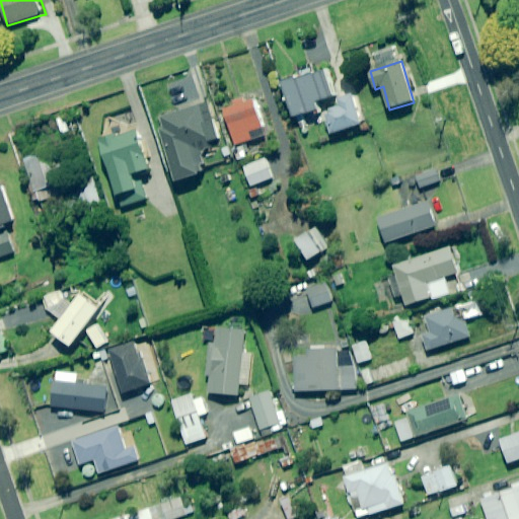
[(335,96),(326,70),(284,83),(295,118),(320,109),(318,101),(335,96)]
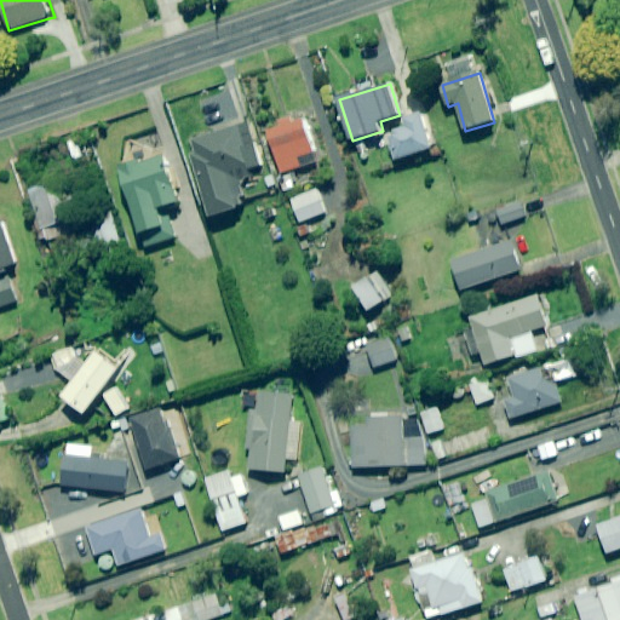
[(283,177),(305,168),(302,158),(320,151),(305,112),(265,125),(283,177)]
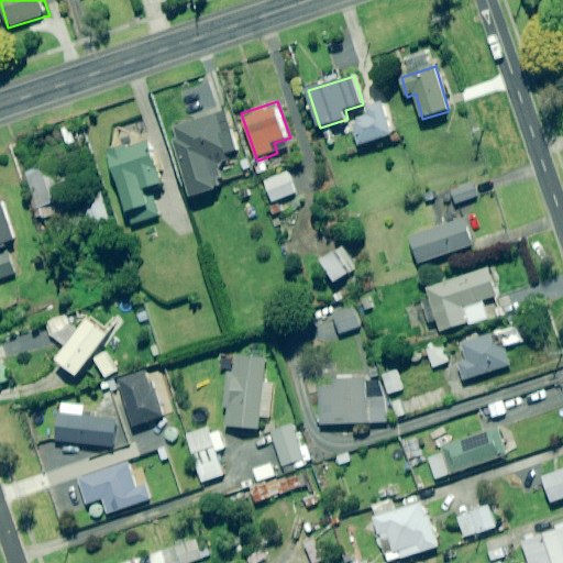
[(368,106),(371,114),(360,118),(361,123),(353,125),(360,145),(394,134),(384,101),(368,106)]
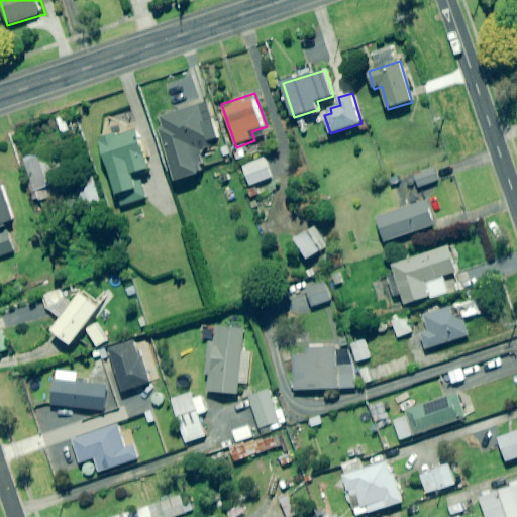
[(198,150),(210,146),(209,142),(218,139),(213,121),(207,102),(164,115),(168,129),(161,131),(176,182),(205,173),(198,150)]
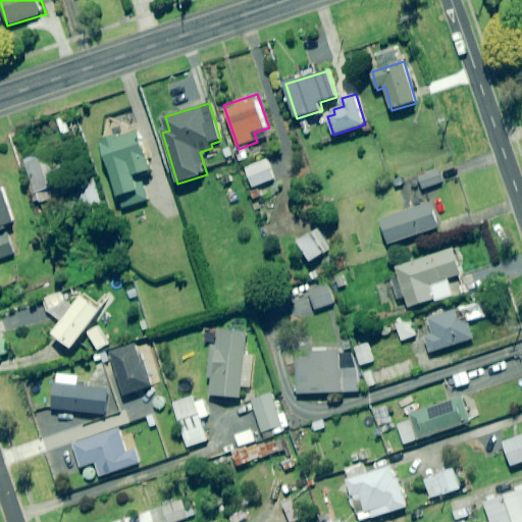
[(101,119),(103,126),(98,128),(102,142),(99,142),(115,198),(118,198),(121,208),(149,201),(146,190),(142,175),(152,172),(140,131),(137,117),(134,110),(101,119)]
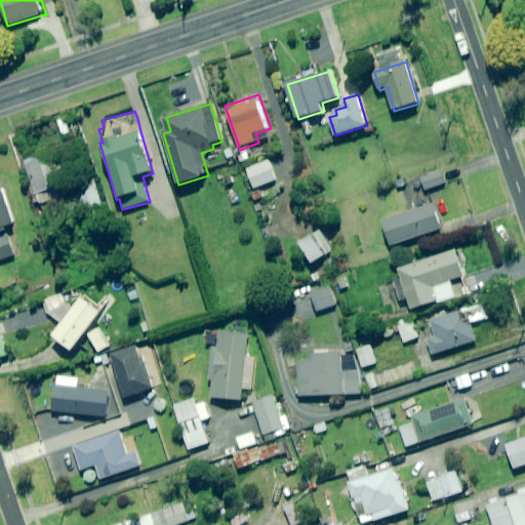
[(65,168),(58,151),(21,164),(36,207),(73,194),(65,168)]
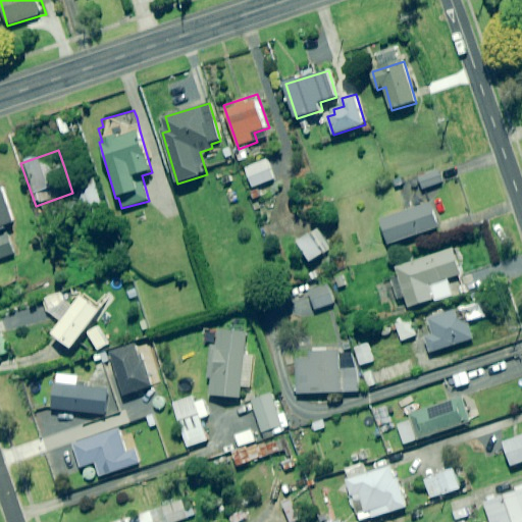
[(275,179),(268,160),(246,168),(253,188),(275,179)]
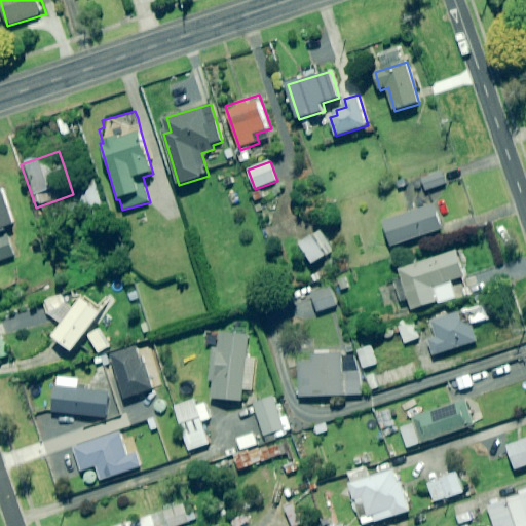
[(447,184),(442,172),(421,179),(426,191),(447,184)]
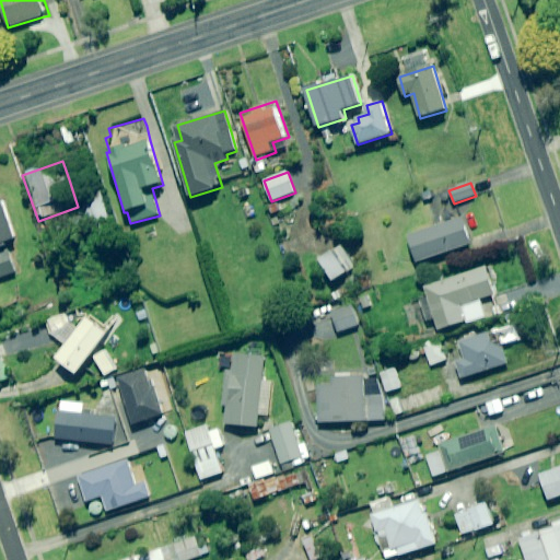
[(107,219),(98,191),(79,198),(89,225),(107,219)]
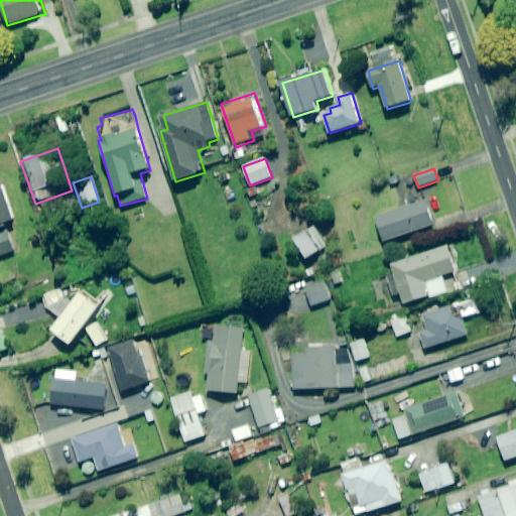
[(10,227),(9,225),(17,222),(5,184),(0,185),(0,227),(3,227),(3,229),(10,227)]
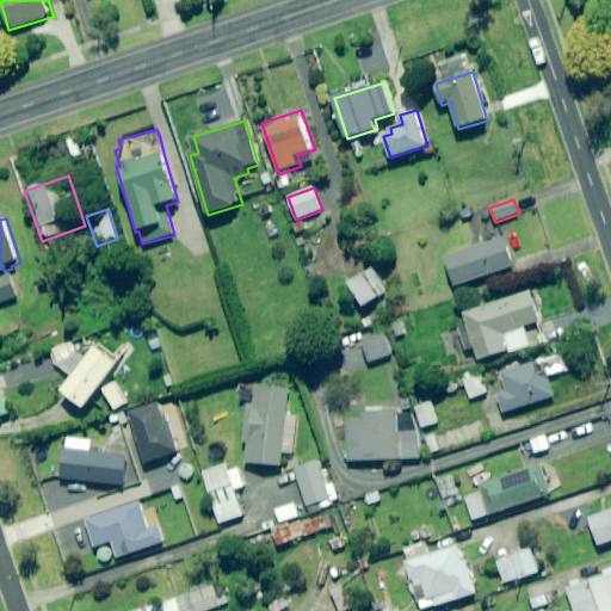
[(516,265),(506,236),(444,258),(455,287),(516,265)]
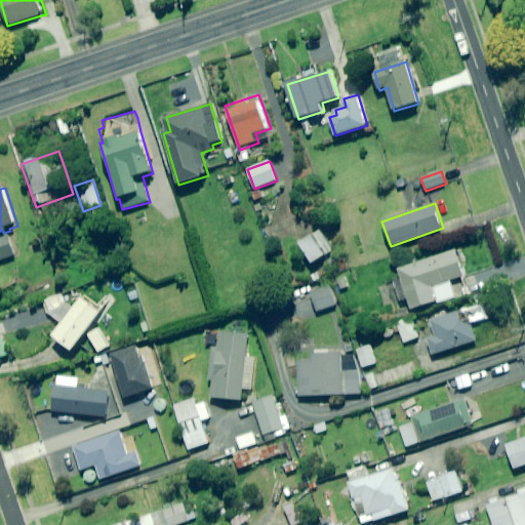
[(333,250),(320,230),(299,244),(313,264),(333,250)]
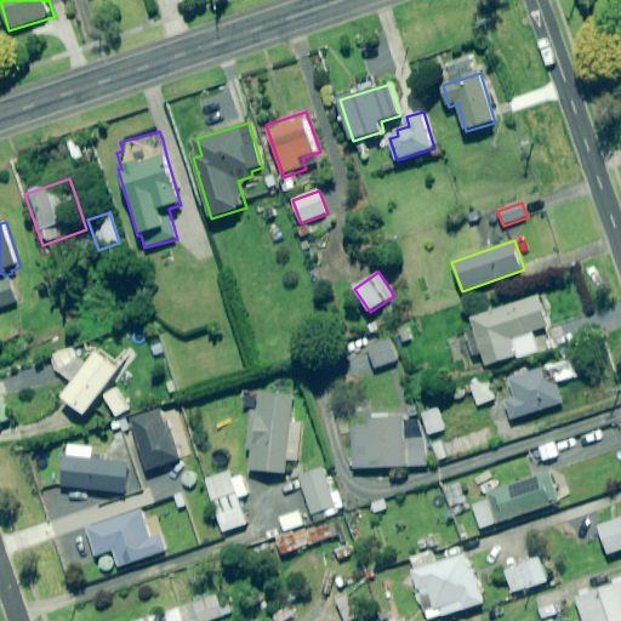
[(0,309),(18,305),(10,280),(0,283),(0,309)]
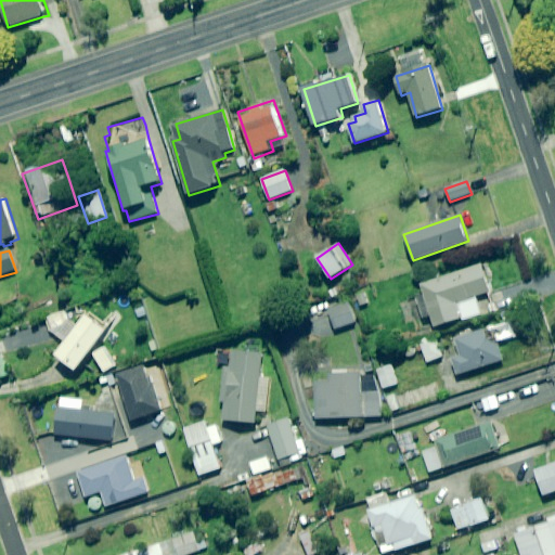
[(491,294),(482,266),(422,285),(435,327),(461,319),(455,305),(491,294)]
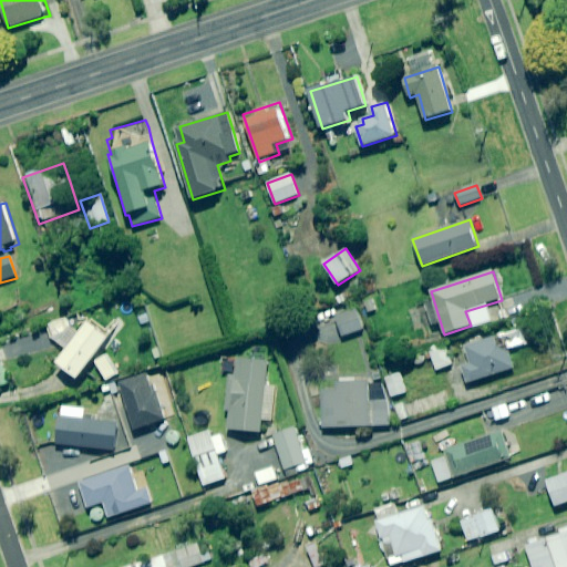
[(362,330),(352,301),(332,308),(342,337),(362,330)]
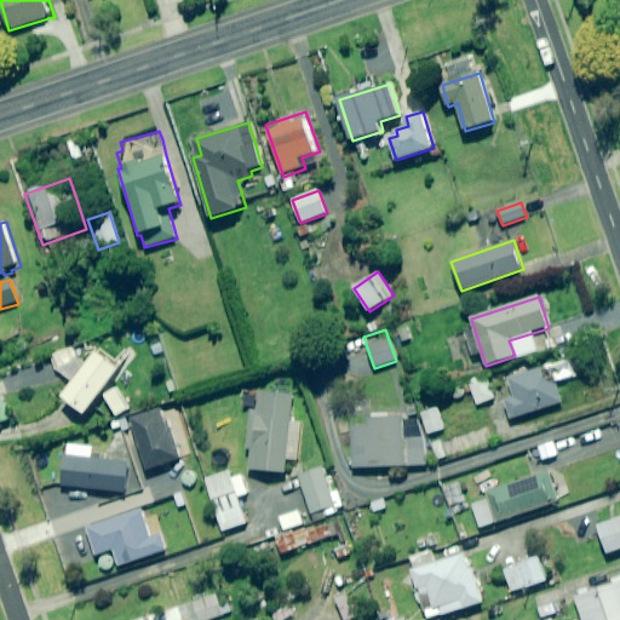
[(131,374),(98,350),(62,397),(86,415),(115,377),(124,384),(131,374)]
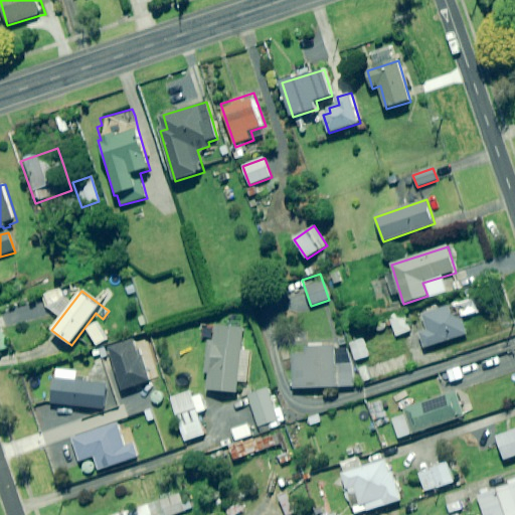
[(479,316),(472,298),(421,315),(426,329),(418,332),(424,349),(468,334),(464,321),(479,316)]
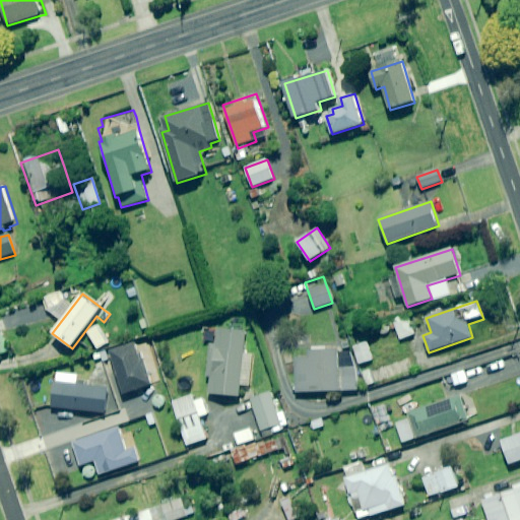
[(414,334),(407,315),(394,320),(401,339),(414,334)]
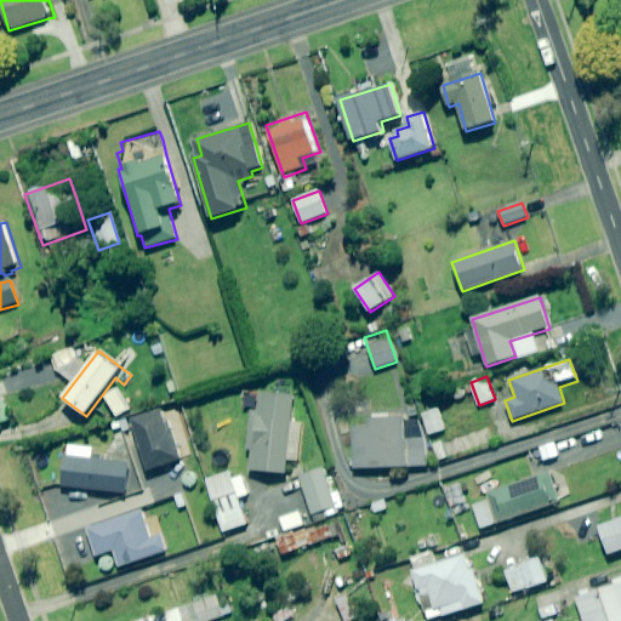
[(130,408),(118,389),(106,398),(117,416),(130,408)]
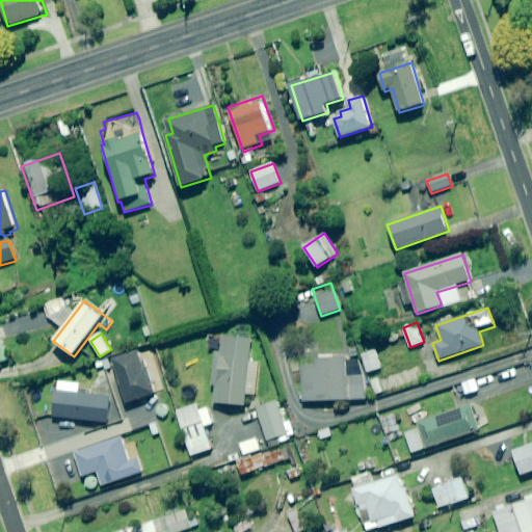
[(256,361),(246,360),(247,338),(218,336),(213,404),(242,406),(243,395),(254,396),(256,361)]
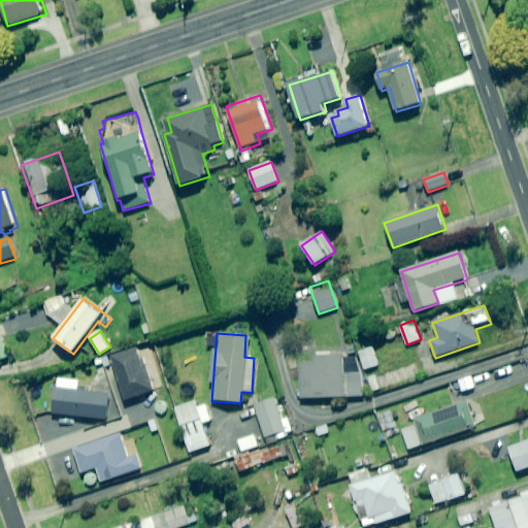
[(135,347),(109,355),(124,399),(153,390),(143,361),(140,362),(135,347)]
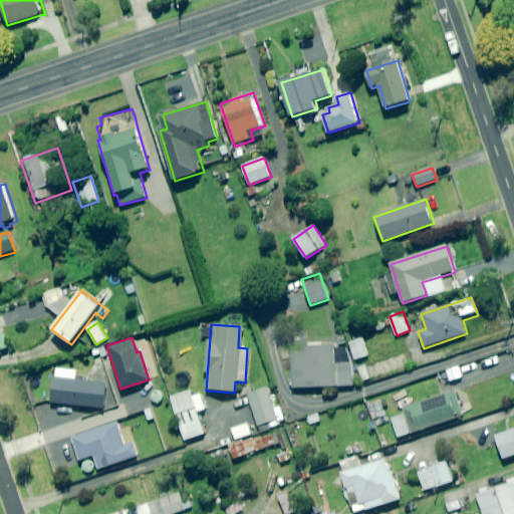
[(368,355),(363,339),(350,343),(355,359),(368,355)]
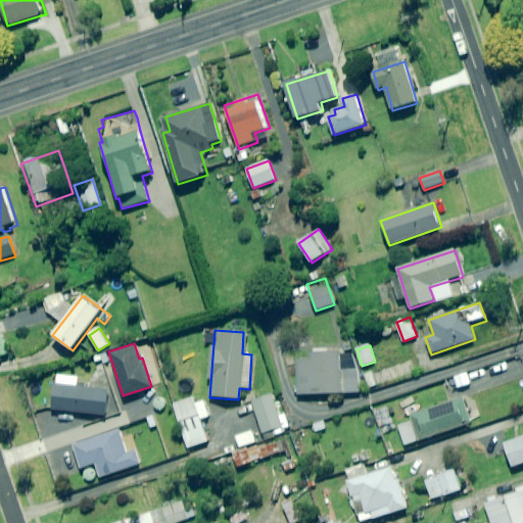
[(341,370),(340,351),(310,352),(311,360),(296,361),(297,395),(360,392),(360,370),(341,370)]
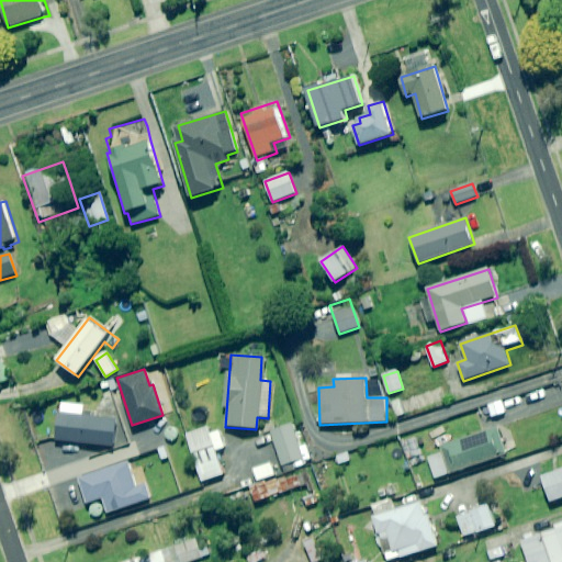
[(505,413),(502,402),(489,405),(492,417),(505,413)]
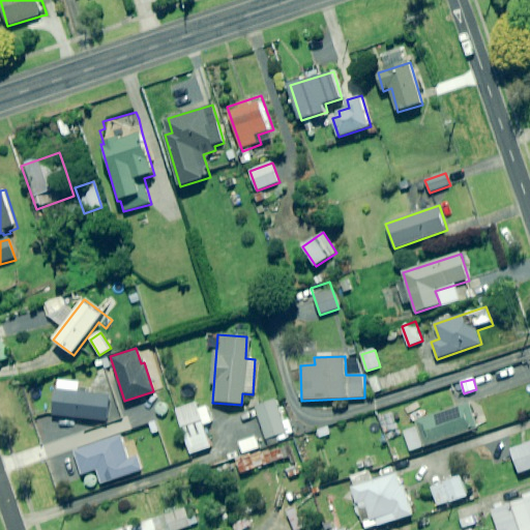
[(78,383),(46,380),(42,414),(107,421),(109,396),(77,392),(78,383)]
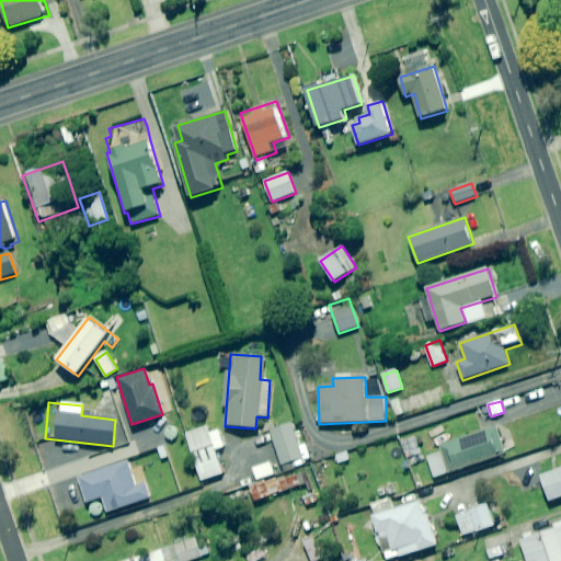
[(305,465),(293,424),(271,431),(283,471),(305,465)]
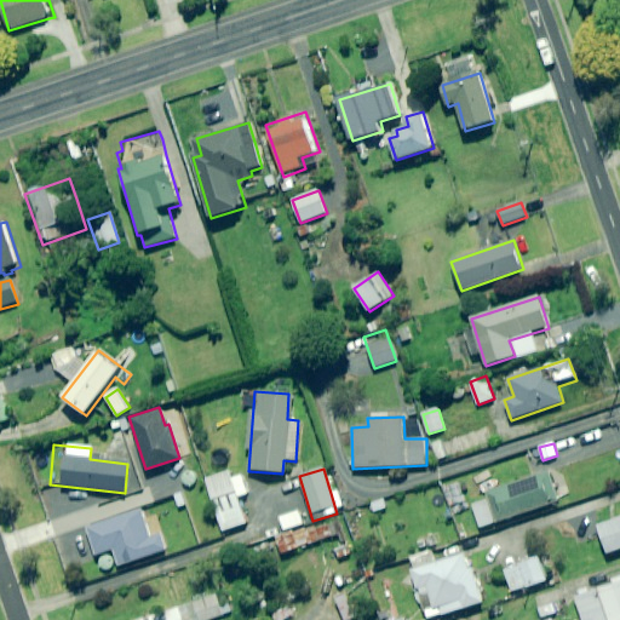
[(246,524),(229,472),(206,480),(223,532),(246,524)]
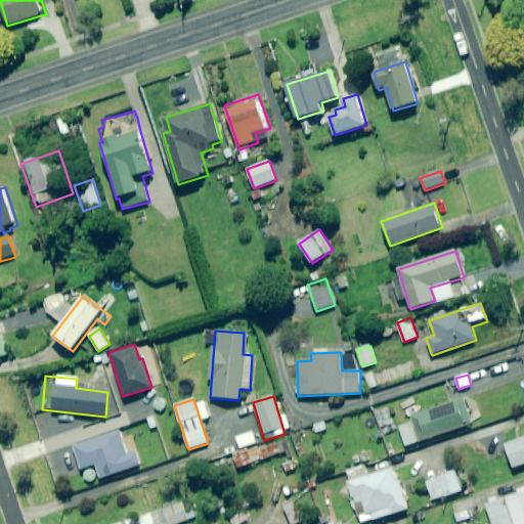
[(472,425),(464,400),(411,419),(412,423),(399,427),(406,447),(472,425)]
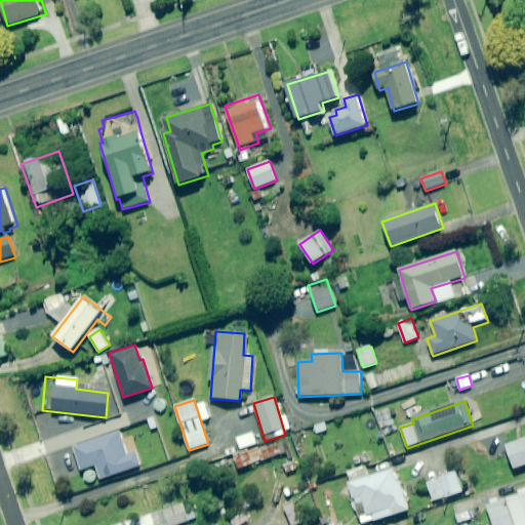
[(119,432),(72,447),(79,469),(95,463),(101,479),(138,467),(133,452),(126,454),(119,432)]
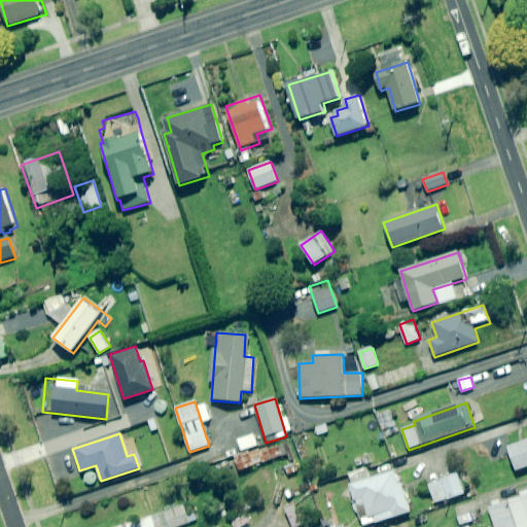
[(526,467),(526,440),(508,447),(518,471),(526,467)]
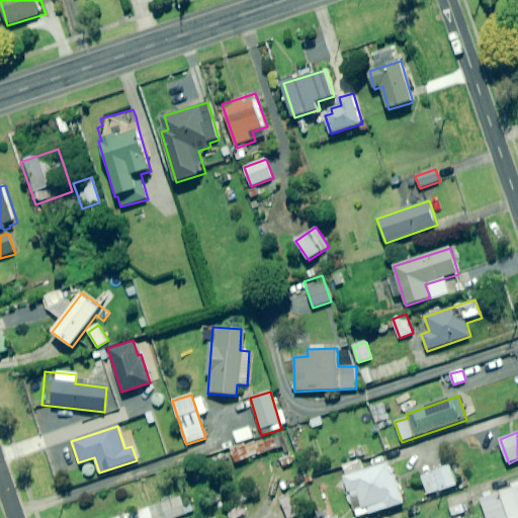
[(277,433),(230,448),(235,462),(282,448),(277,433)]
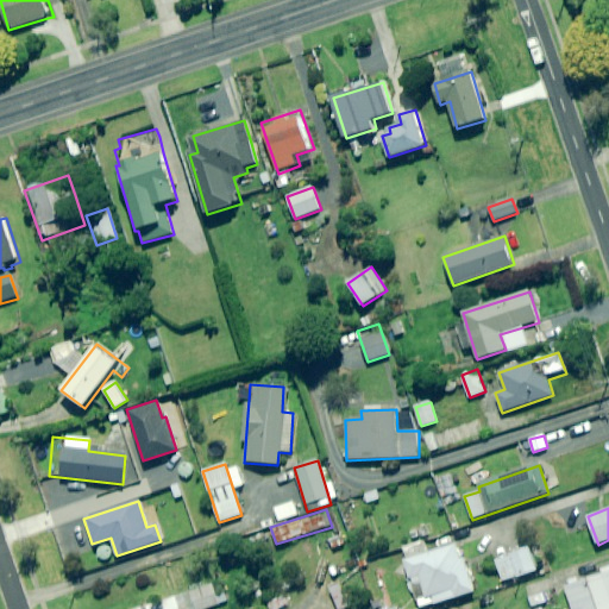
[(475,591),(458,544),(407,562),(414,585),(424,582),(432,607),(475,591)]
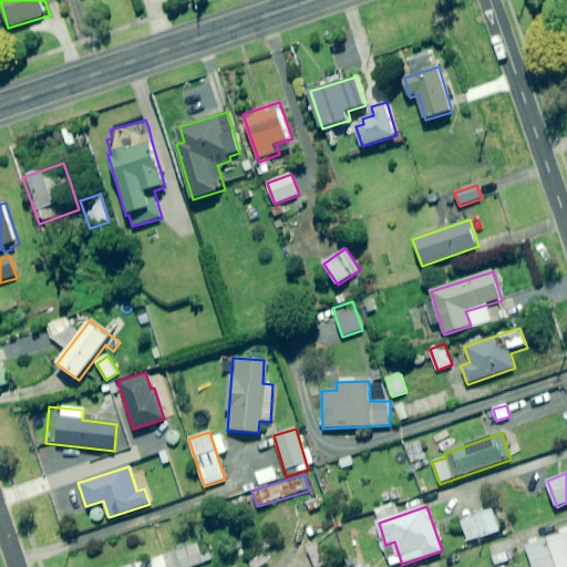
[(502,529),(495,509),(462,522),(470,542),(502,529)]
